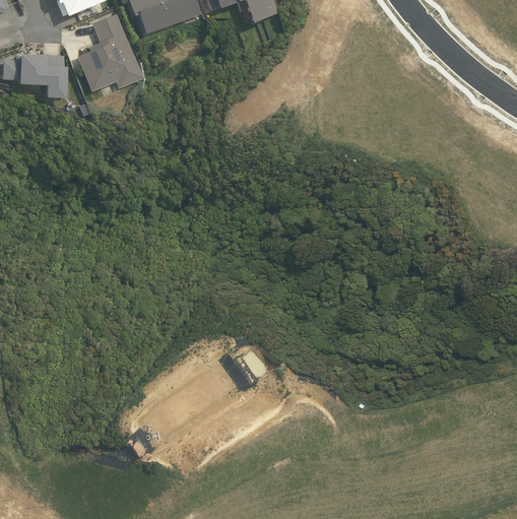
[(0,11),(10,8),(6,0),(0,0),(0,39),(1,39),(0,36),(0,11)]
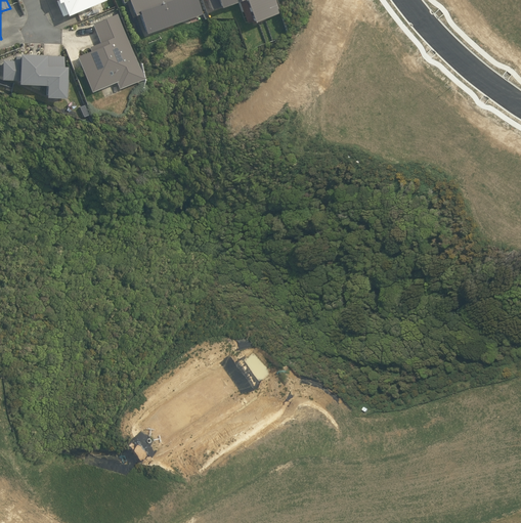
[(68,16),(105,0),(56,0),(63,15),(67,14),(68,16)]
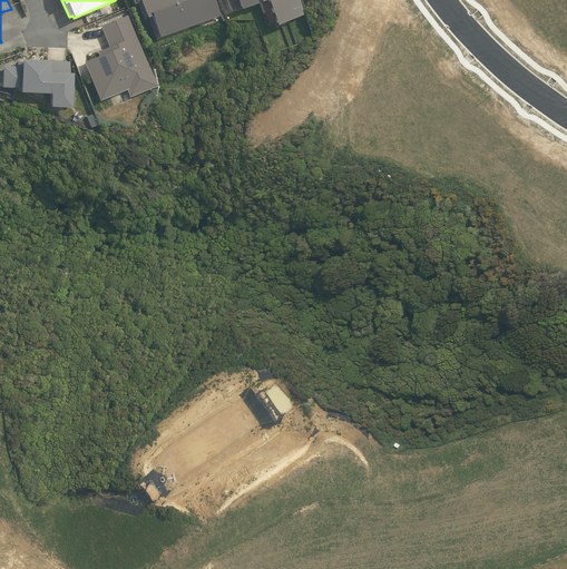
[(160,36),(222,15),(216,0),(142,0),(148,17),(153,15),(160,36)]
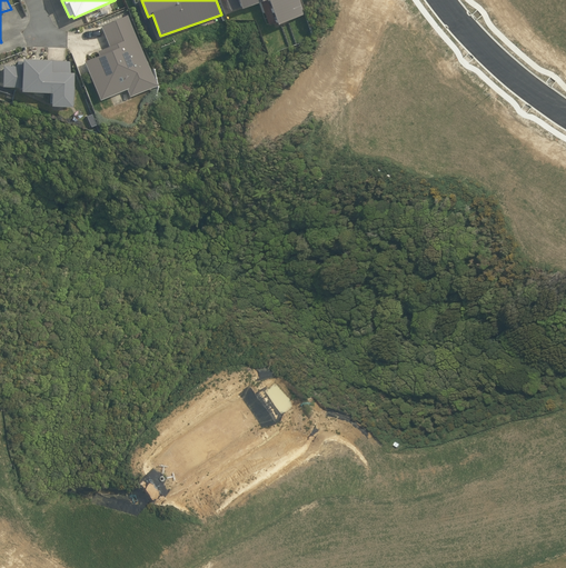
[(226,0),(230,10),(239,8),(240,8),(261,0),(267,0),(276,25),(307,13),(301,0),(226,0)]
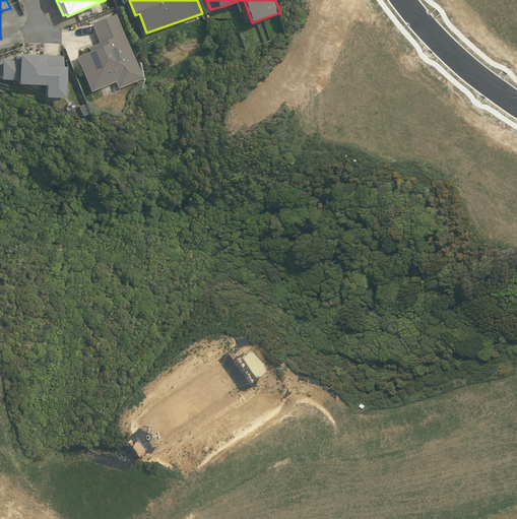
[(89,47),(91,50),(78,56),(92,91),(117,81),(120,87),(144,78),(117,13),(93,23),(101,42),(89,47)]
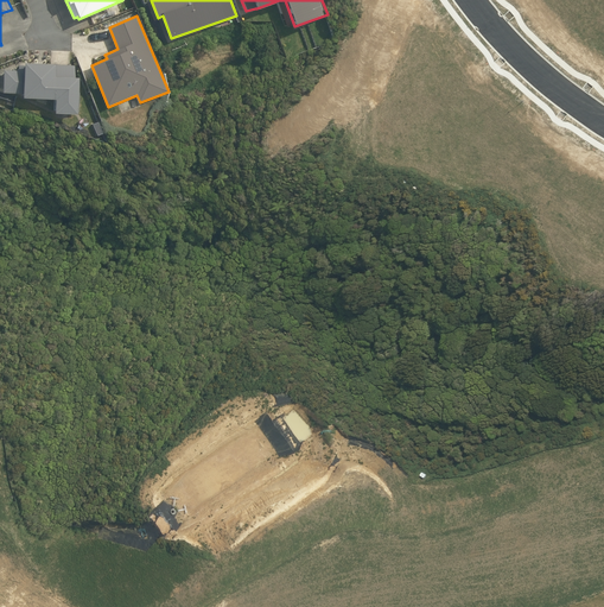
[(76,77),(76,64),(24,63),(24,64),(20,64),(20,70),(6,70),(5,93),(21,93),(21,97),(53,100),(53,113),(76,114),(76,111),(80,112),(81,92),(77,92),(78,77),(76,77)]
